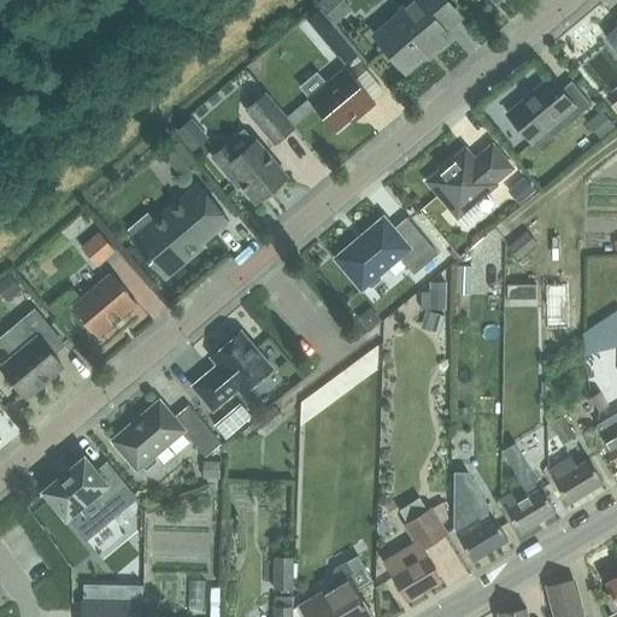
[(335,0),(324,0),(319,5),(333,19),(344,10),(335,0)]
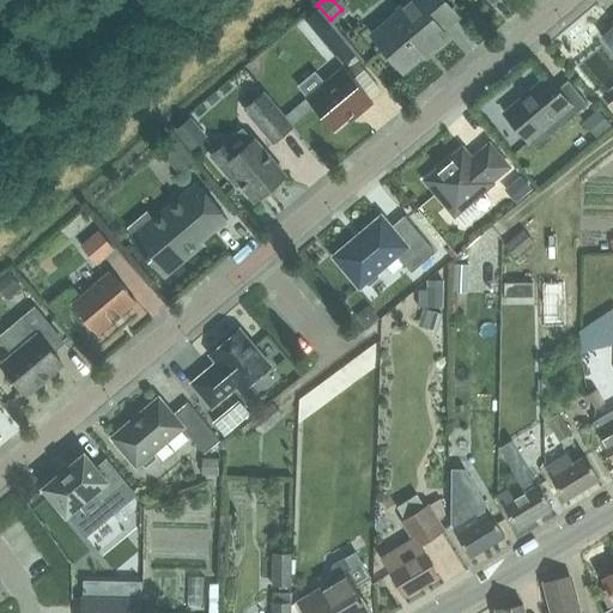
[(376,38),(388,53),(404,71),(431,48),(434,52),(448,38),(442,30),(457,17),(443,0),(410,0),(399,10),(404,16),(376,38)]
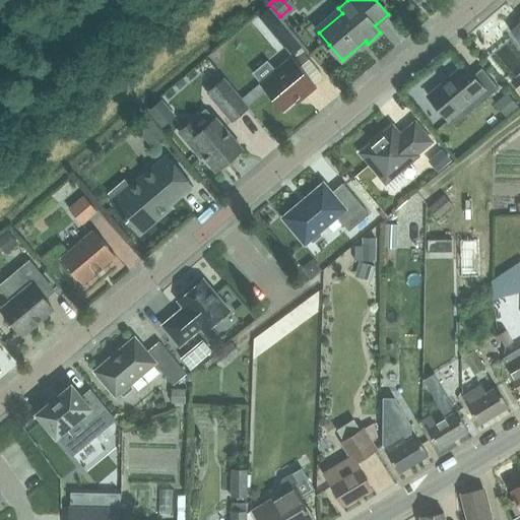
[(519,17),(519,18),(519,22),(510,31),(519,43),(519,17)]
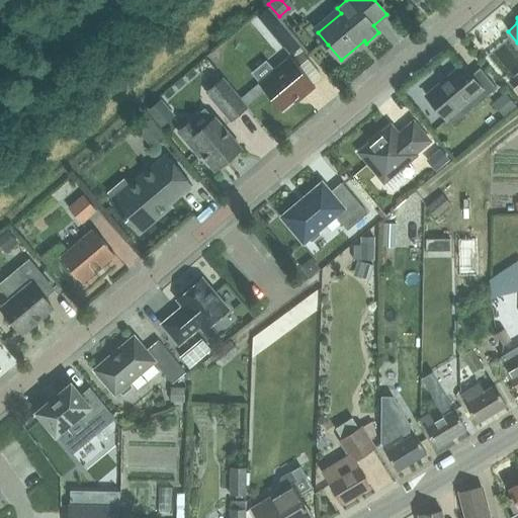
[(300,47),(288,32),(277,41),(282,48),(283,47),(290,56),(300,47)]
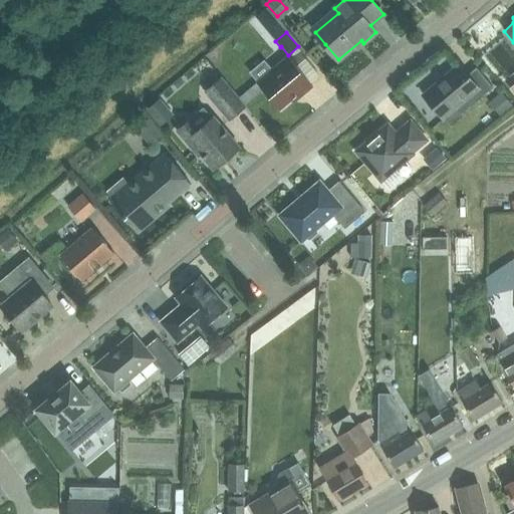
[(256,82),(279,109),(299,92),(301,95),(312,85),(288,56),(256,82)]
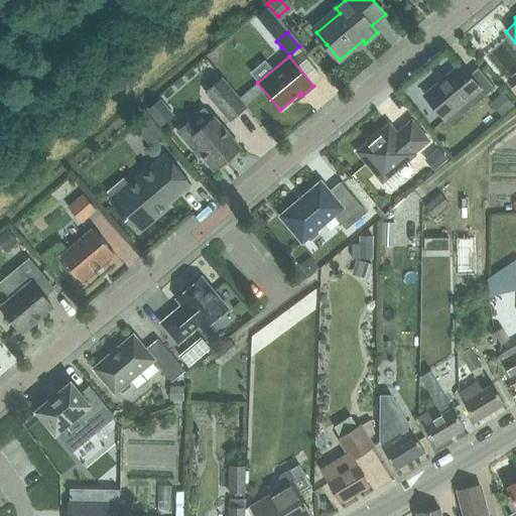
[(461,65),(424,95),(445,119),(480,90),(486,96),(495,88),(478,68),(469,76),(461,65)]
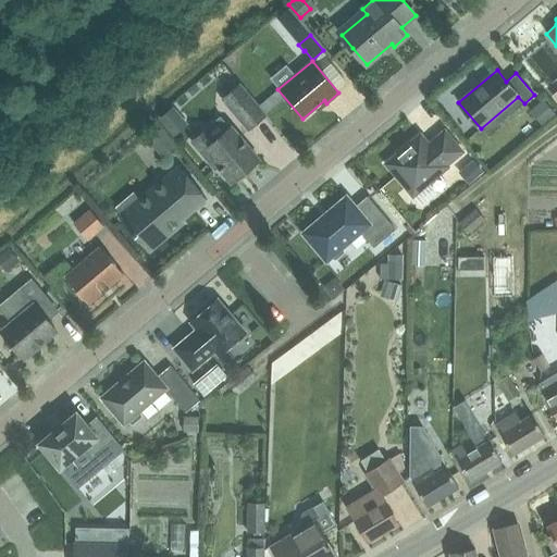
[(239,85),(223,99),(248,130),(264,115),(239,85)]
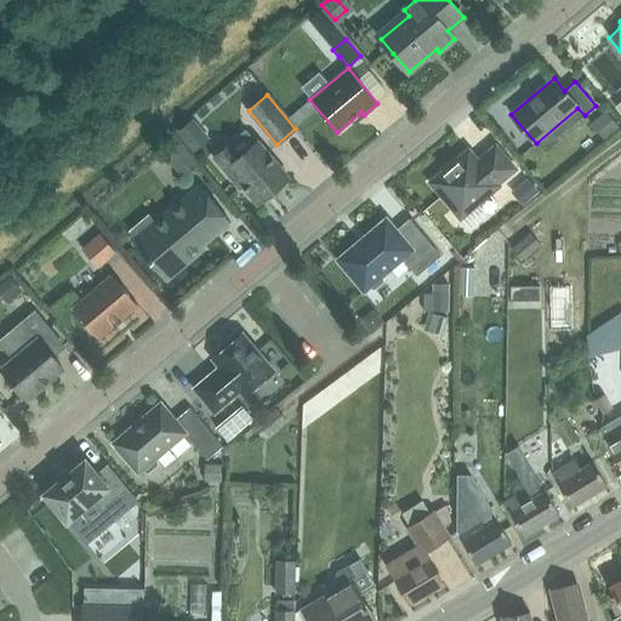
[(309,100),(288,113),(295,126),(318,113),(309,100)]
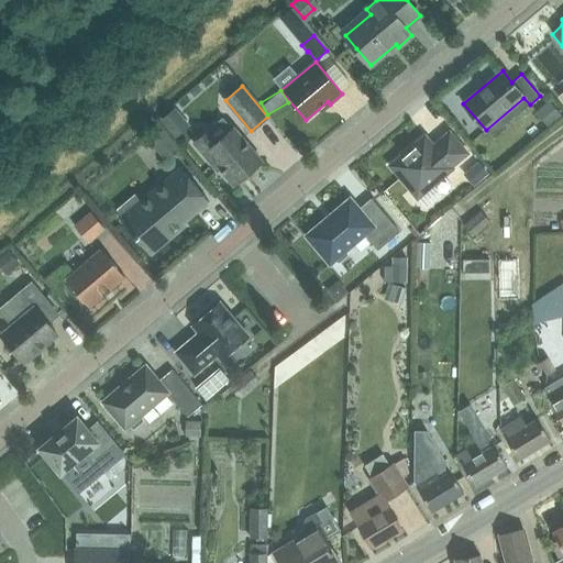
[(548,128),(562,118),(550,101),(536,112),(548,128)]
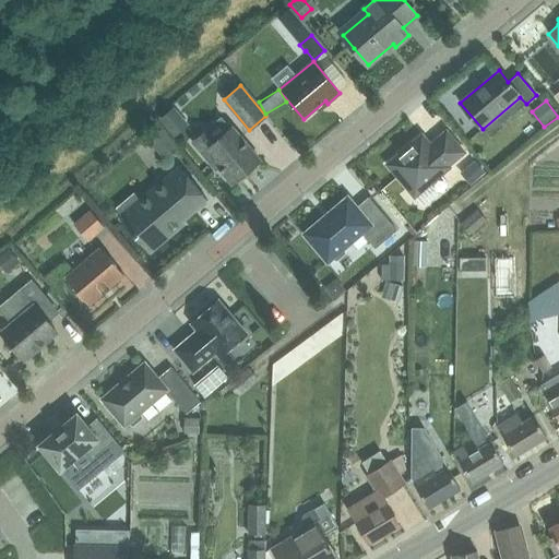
[(175,106),(159,118),(175,137),(189,125),(175,106)]
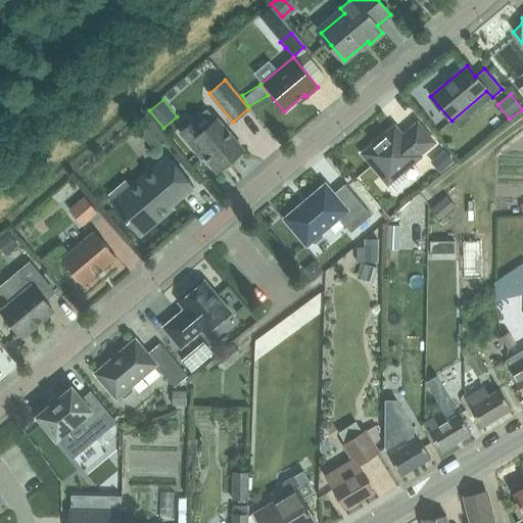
[(181,133),(189,143),(201,158),(204,156),(218,172),(243,150),(218,120),(200,134),(192,125),(194,123),(193,122),(181,133)]
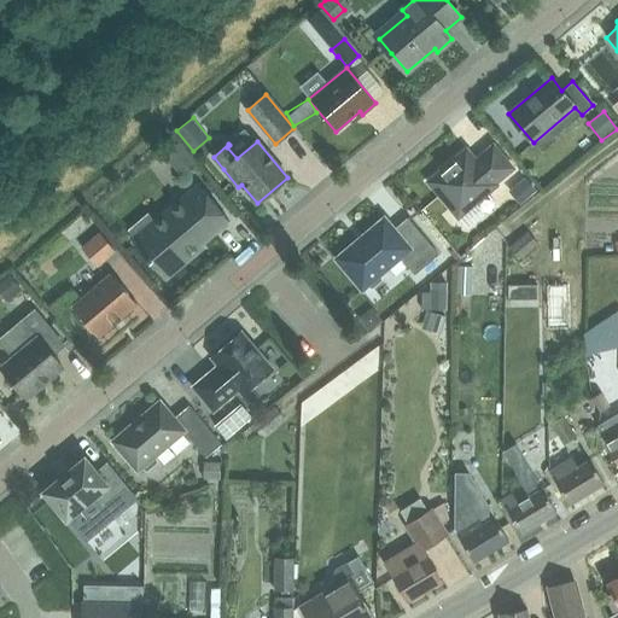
[(180,143),(164,155),(181,175),(196,162),(180,143)]
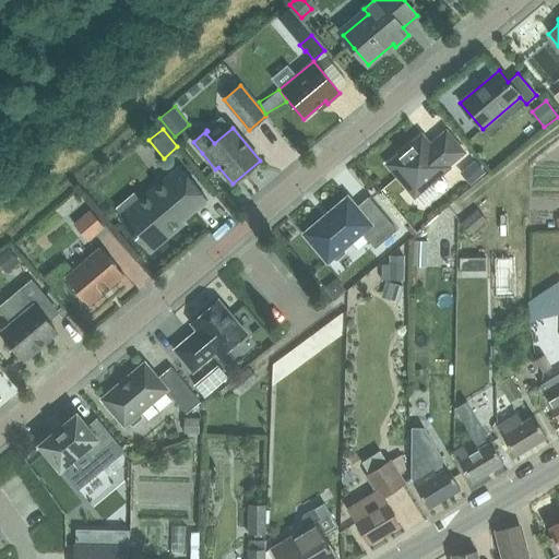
[(415,197),(431,182),(449,167),(448,166),(463,151),(447,131),(433,142),(436,144),(432,147),(423,134),(388,164),(415,197)]
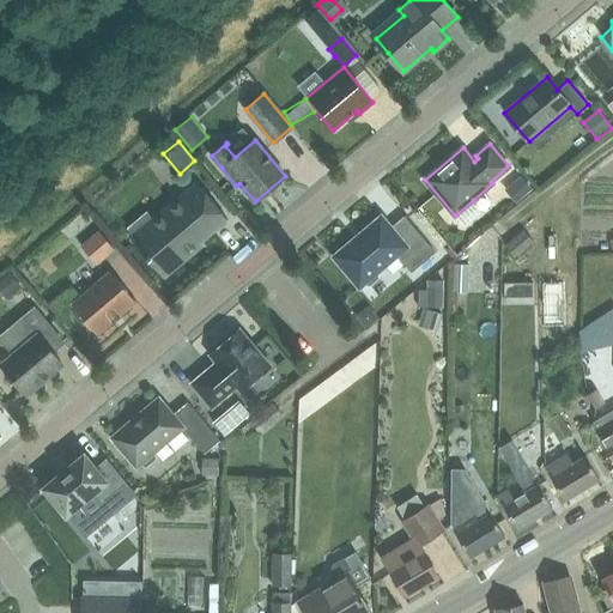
[(521,176),(507,188),(515,199),(530,188),(521,176)]
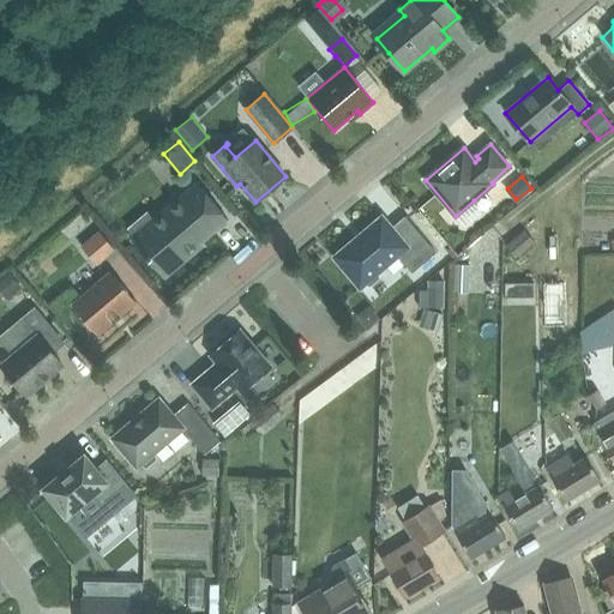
[(228,220),(212,202),(197,182),(131,239),(164,278),(188,258),(186,256),(228,220)]
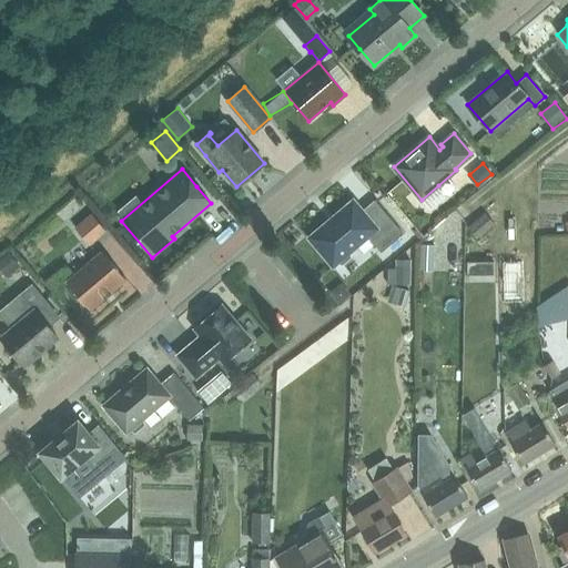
[(325,224),(310,237),(333,265),(337,262),(343,265),(351,257),(350,252),(367,236),(382,253),(404,234),(375,200),(362,211),(353,201),(337,214),(337,220),(331,225),(325,224)]
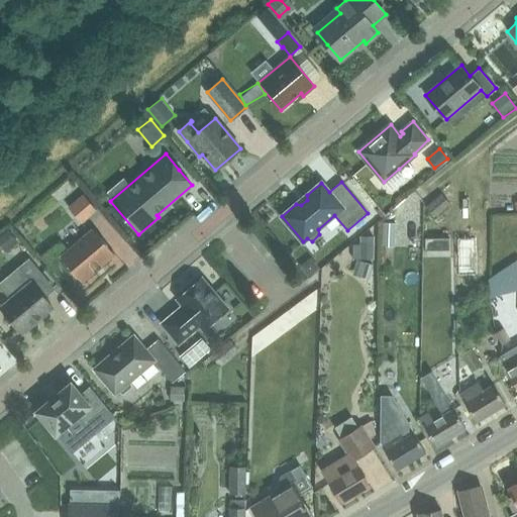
[(435,217),(450,203),(441,193),(425,207),(435,217)]
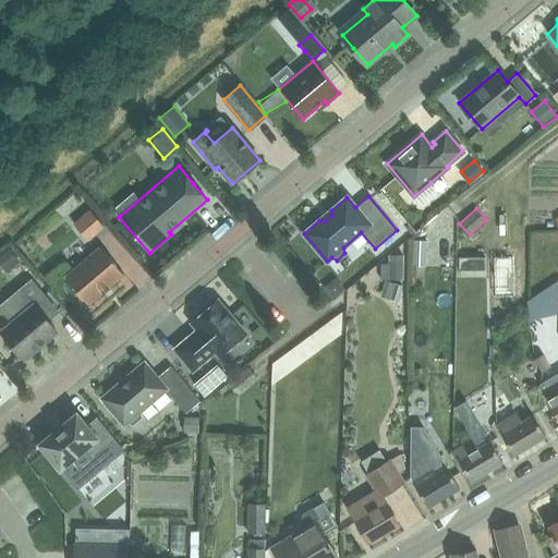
[(91,209),(74,223),(88,241),(105,228),(91,209)]
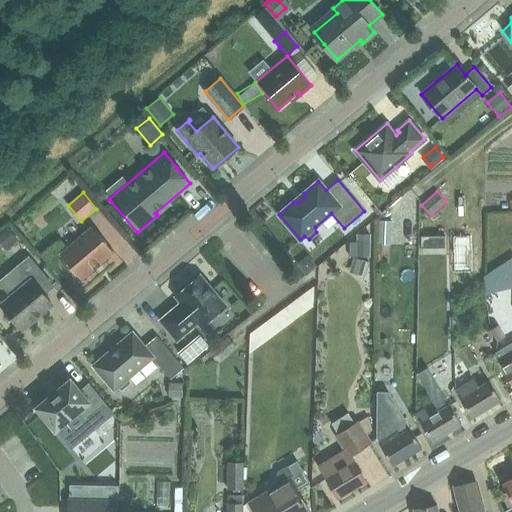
[(380,221),(379,244),(391,245),(392,222),(380,221)]
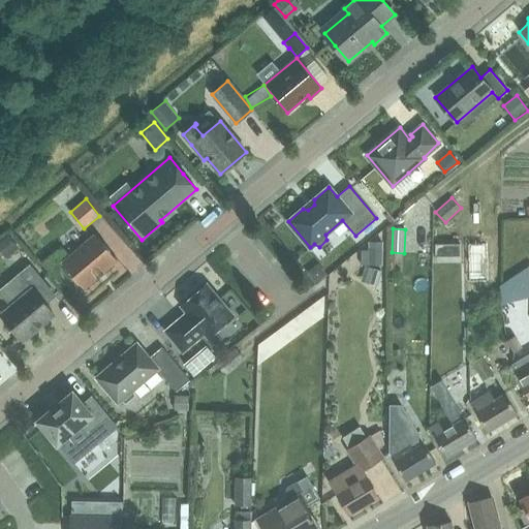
[(8,235),(0,242),(0,249),(7,258),(20,248),(8,235)]
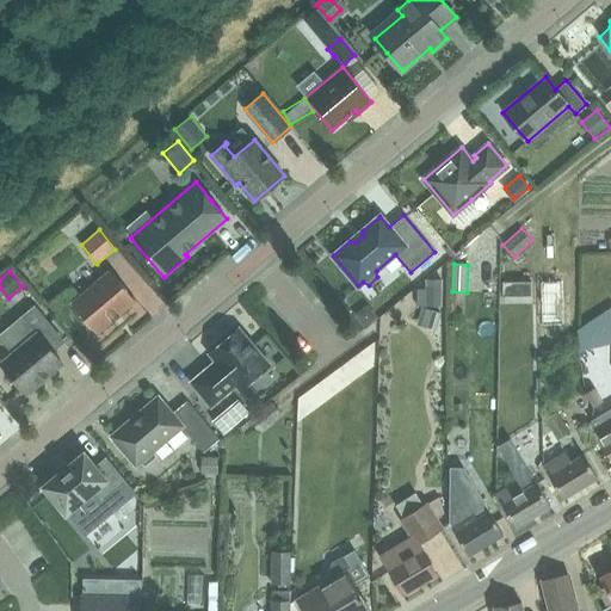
[(72,303),(97,333),(135,301),(111,271),(72,303)]
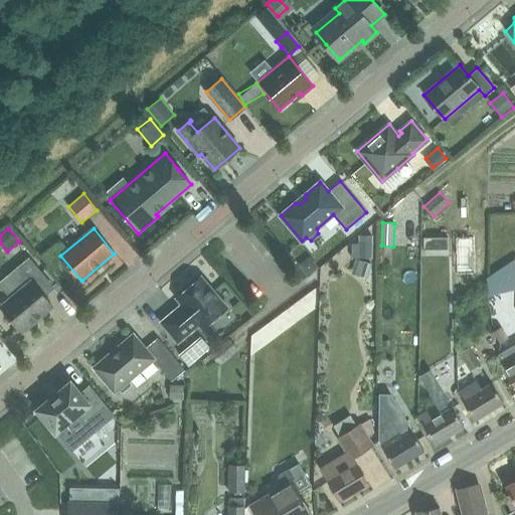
[(372,259),(373,235),(359,235),(359,242),(351,242),(351,258),(372,259)]
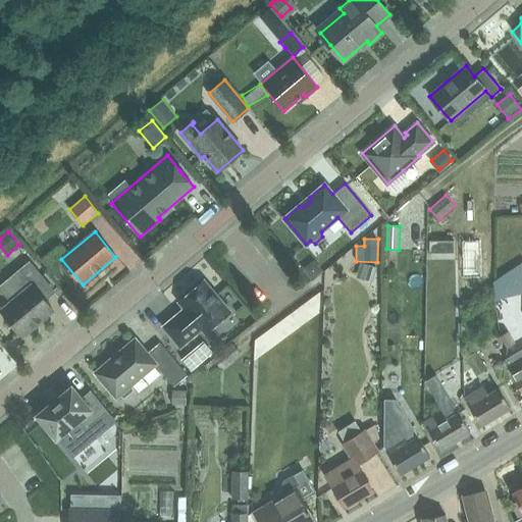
[(429,241),(429,251),(439,251),(439,241),(429,241)]
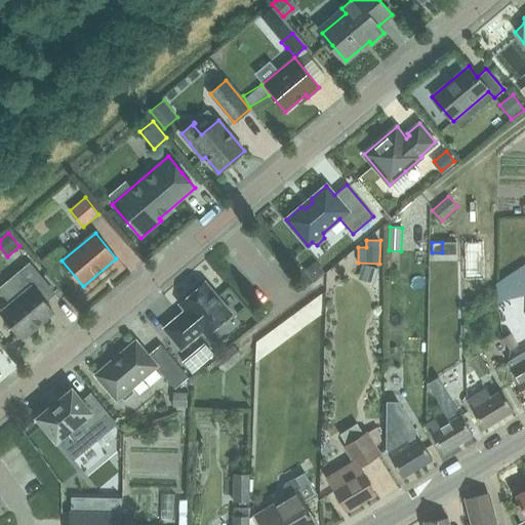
[(483,242),(465,243),(466,279),(485,279),(483,242)]
